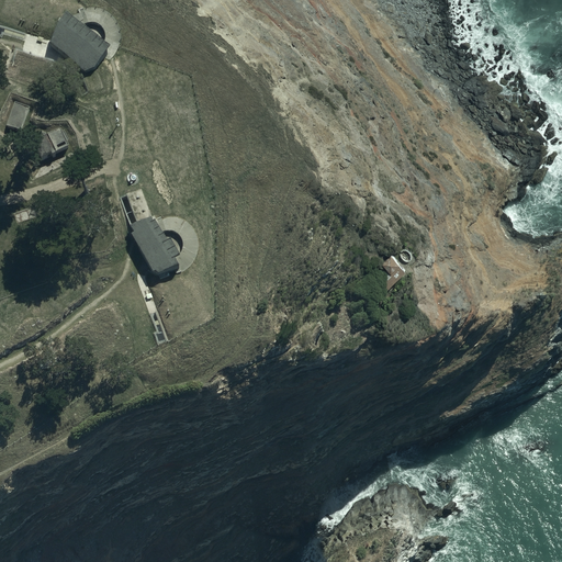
[(17,0),(3,0),(0,11),(0,24),(53,43),(59,25),(63,15),(17,0)]
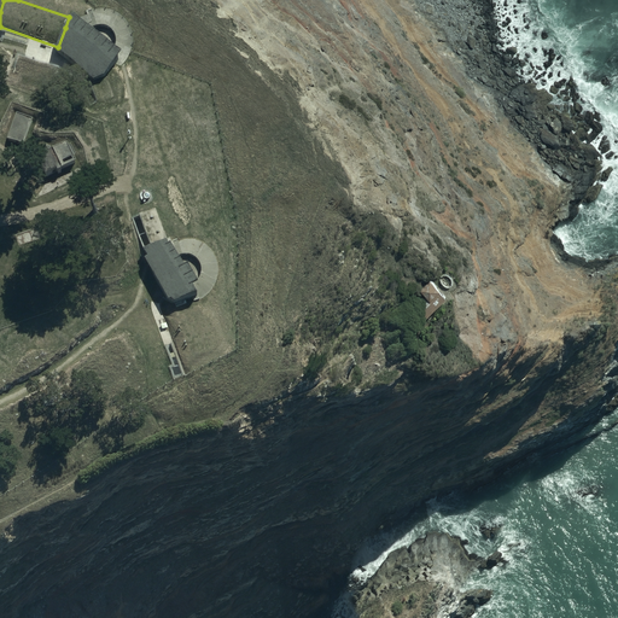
[(133,46),(133,40),(132,29),(128,23),(123,16),(117,12),(111,10),(105,7),(97,7),(86,11),(87,15),(77,19),(74,16),(65,28),(58,47),(56,51),(93,80),(105,76),(118,58),(124,63),(130,53),(133,46)]
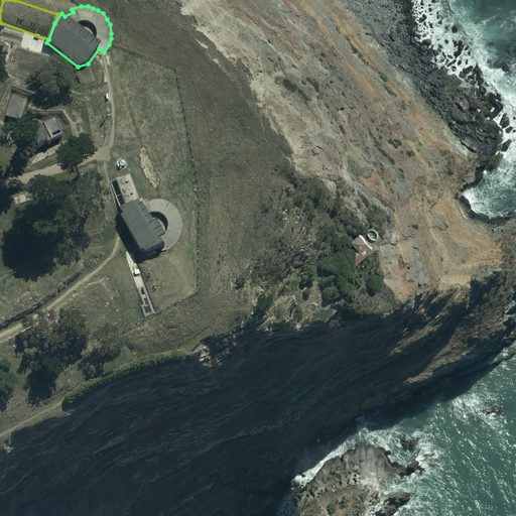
[(22,38),(24,31),(0,23),(0,34),(2,35),(3,31),(22,38)]
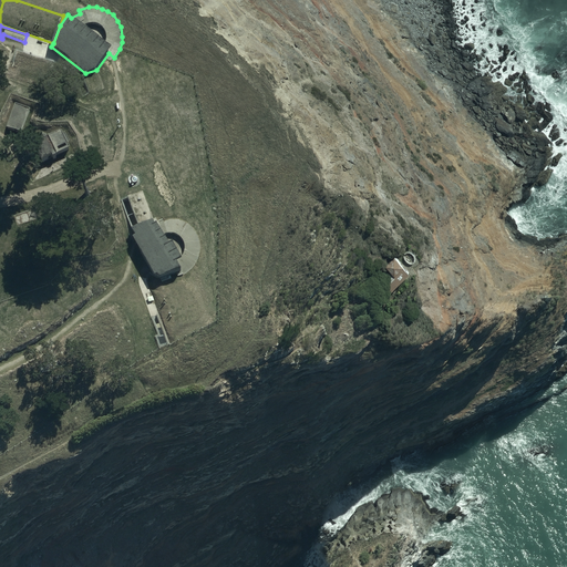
[(30,110),(16,104),(7,129),(21,134),(30,110)]
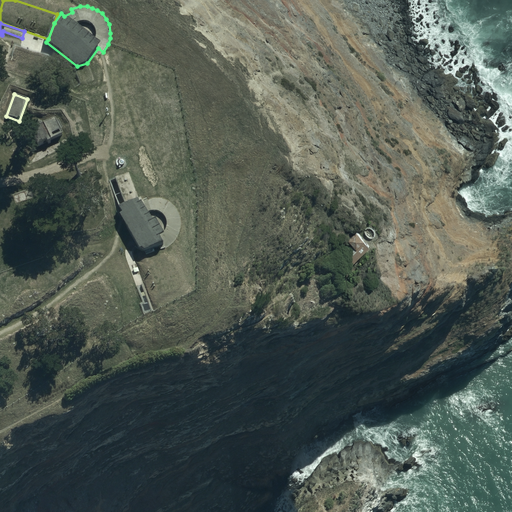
[(57,118),(30,132),(39,148),(66,134),(57,118)]
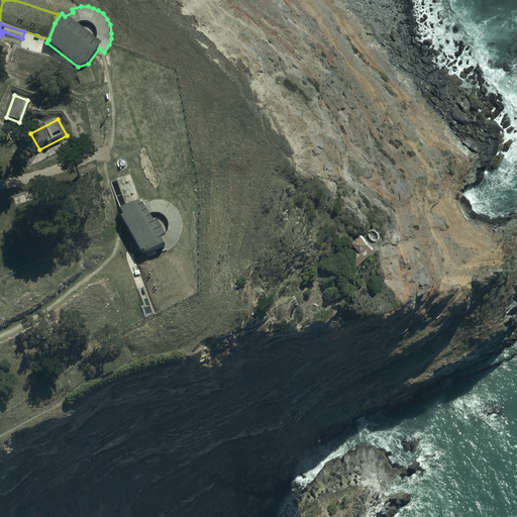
[(141,202),(130,176),(110,184),(121,210),(139,202),(141,202)]
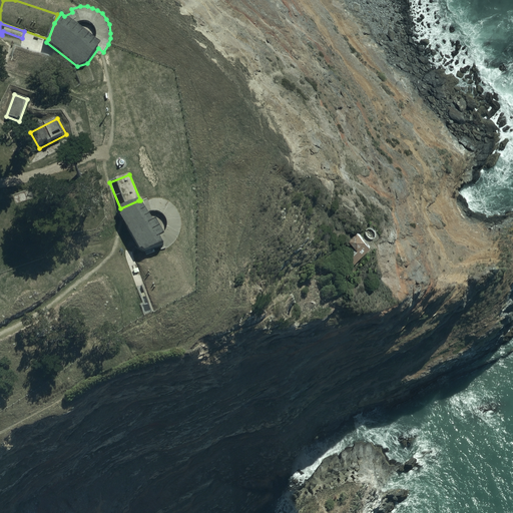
[(139,202),(138,200),(119,209),(123,214),(121,216),(140,250),(142,250),(145,252),(164,245),(165,248),(172,244),(177,238),(179,233),(181,227),(181,219),(179,212),(175,206),(172,203),(168,201),(163,198),(158,197),(151,198),(139,202)]
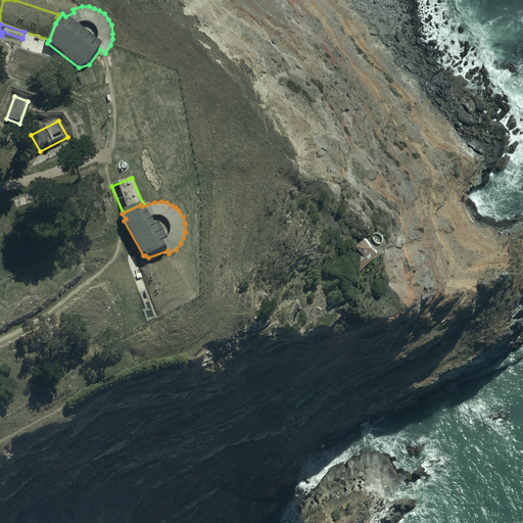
[(378,254),(363,239),(354,247),(363,255),(353,265),(360,272),(378,254)]
